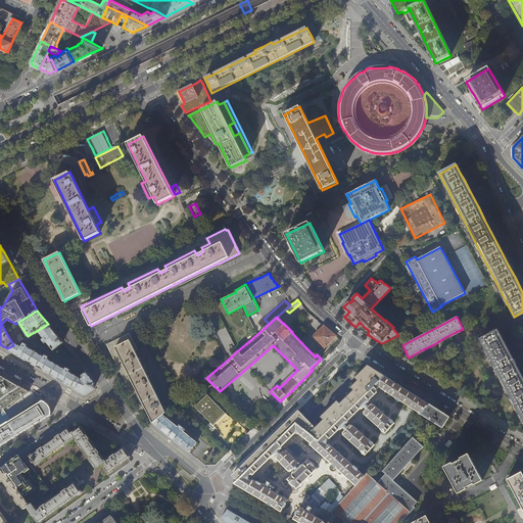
[(39,332),(44,339),(43,340),(45,344),(47,342),(53,350),(62,342),(60,339),(50,326),(48,324),(35,332),(37,334),(39,332)]
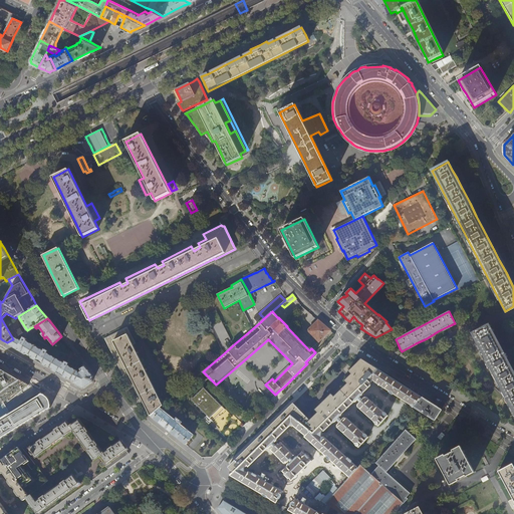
[(309,331),(319,341),(330,330),(327,328),(324,325),(318,320),(309,329),(309,331)]
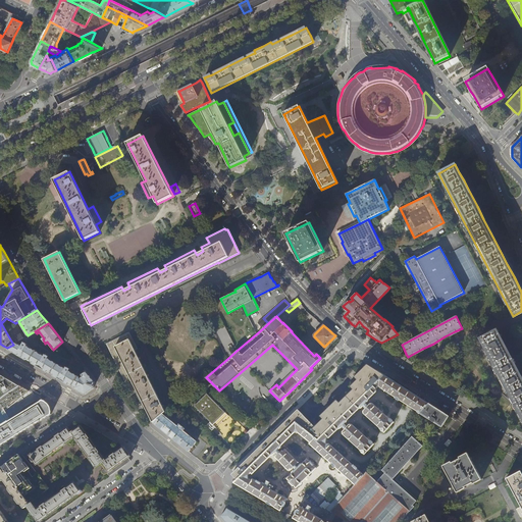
[(521,419),(521,378),(497,329),(479,338),(494,366),(506,388),(517,409),(521,419)]
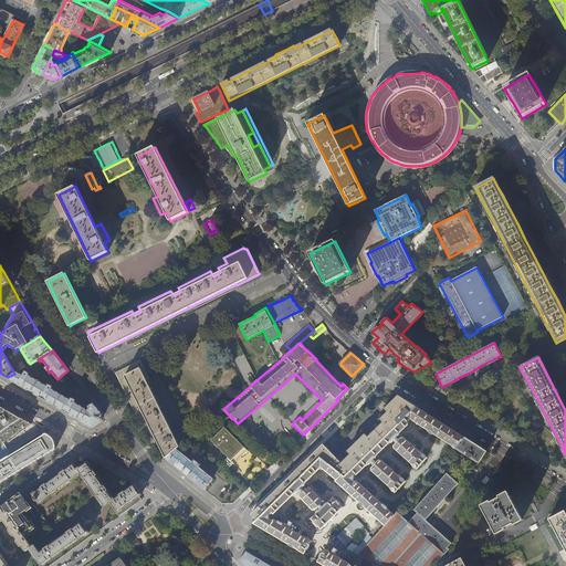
[(166,458),(176,450),(179,447),(177,441),(176,439),(174,435),(159,406),(152,390),(150,387),(146,380),(149,379),(140,362),(140,360),(116,373),(119,380),(143,427),(147,426),(149,431),(156,444),(158,443),(163,451),(166,458)]
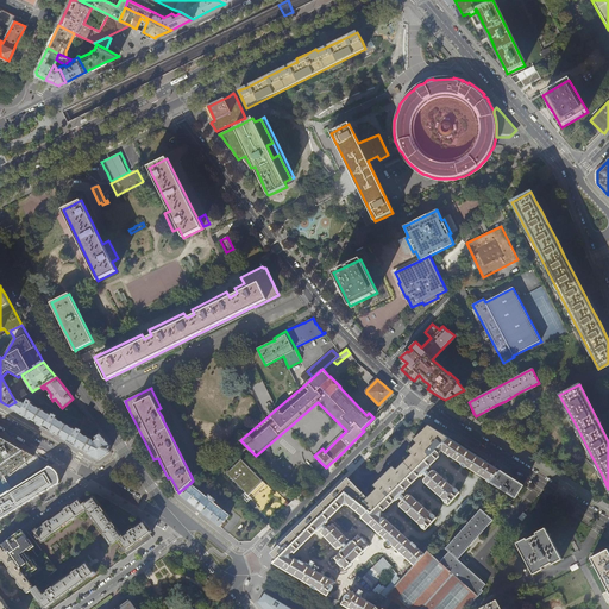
[(52,416),(31,405),(32,402),(29,400),(25,405),(18,400),(16,402),(8,406),(8,407),(18,412),(44,427),(71,444),(98,459),(99,460),(110,453),(111,446),(99,431),(94,435),(95,438),(96,440),(94,443),(93,440),(81,433),(82,431),(79,428),(76,431),(56,419),(57,416),(54,414),(52,416)]
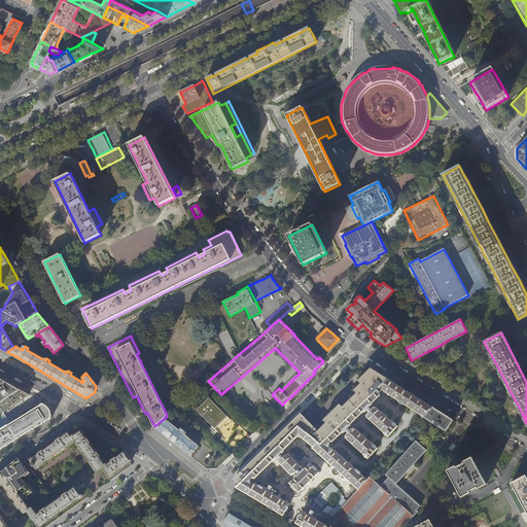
[(236,487),(237,487),(247,494),(272,508),(278,512),(284,516),(285,515),(284,515),(286,512),(287,511),(288,508),(288,507),(290,504),(286,501),(284,500),(264,488),(259,486),(255,484),(254,485),(251,483),(250,480),(254,477),(255,479),(274,460),(277,458),(278,457),(281,459),(279,461),(291,476),(294,473),(295,475),(296,472),(299,475),(295,477),(295,479),(290,484),(293,486),(292,487),(296,491),(297,490),(300,492),(319,472),(317,470),(318,469),(314,466),(313,467),(311,464),(307,467),(304,469),(301,471),(300,469),(302,467),(288,454),(286,456),(285,455),(283,457),(281,454),(283,452),(284,450),(297,436),(301,436),(314,447),(313,448),(336,467),(336,468),(339,470),(340,471),(339,471),(344,476),(358,489),(367,480),(360,472),(357,470),(353,466),(348,462),(332,448),(330,448),(329,447),(329,444),(331,442),(332,443),(341,433),(343,433),(346,431),(348,433),(346,435),(346,437),(364,454),(363,454),(369,458),(378,448),(374,444),(373,445),(355,428),(353,428),(351,430),(348,428),(350,426),(351,424),(362,413),(364,412),(366,411),(370,413),(367,415),(367,417),(384,432),(388,436),(397,426),(393,422),(376,408),(375,408),(372,410),(370,408),(372,406),(372,403),(380,395),(380,394),(379,393),(383,389),(386,392),(399,401),(402,403),(414,411),(420,415),(420,414),(421,415),(421,416),(423,417),(432,408),(432,407),(434,405),(432,403),(431,403),(392,379),(390,377),(388,379),(384,376),(374,370),(371,367),(364,374),(362,372),(358,376),(360,378),(359,380),(357,381),(360,384),(357,386),(353,390),(356,393),(343,407),(340,403),(325,418),(323,420),(326,423),(322,426),(318,430),(303,416),(301,414),(296,417),(286,428),(272,442),(262,452),(246,467),(237,477),(238,478),(236,481),(239,484),(236,487)]
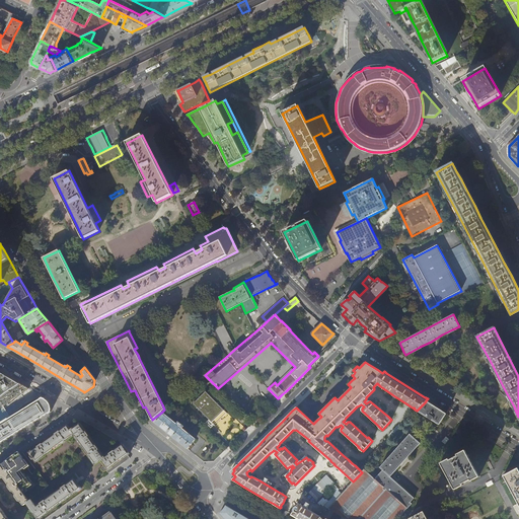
[(0,374),(0,398),(5,408),(28,388),(24,386),(8,376),(2,373),(0,374)]
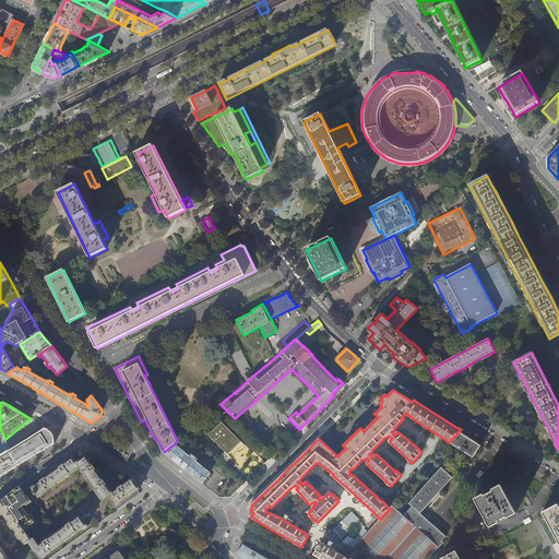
[(207,435),(230,458),(234,454),(240,448),(245,444),(222,421),(207,435)]
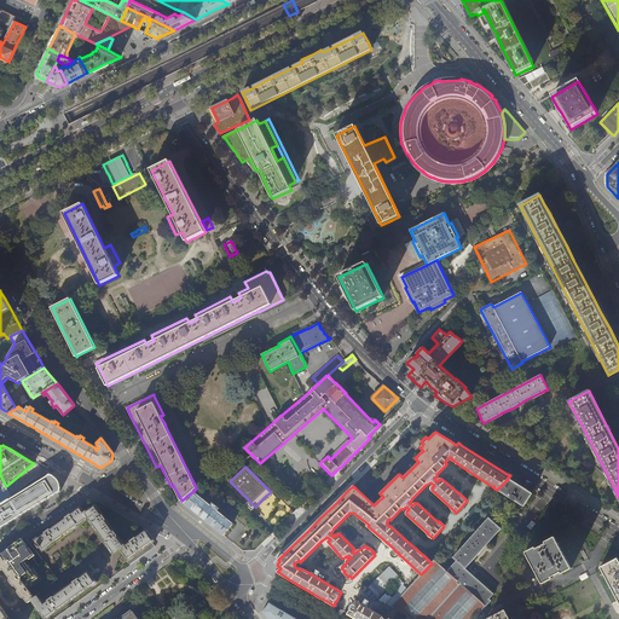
[(0,530),(10,524),(33,509),(52,497),(61,491),(62,489),(62,487),(61,485),(61,482),(58,479),(57,478),(55,476),(52,475),(51,475),(51,474),(50,475),(12,498),(10,499),(9,499),(1,504),(0,504),(0,530)]
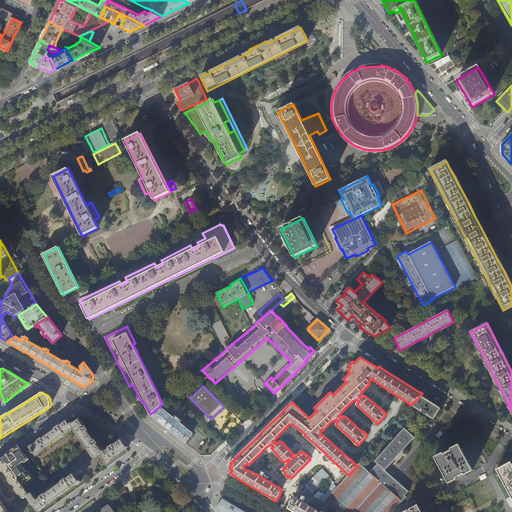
[(10,412),(6,405),(5,403),(0,393),(0,417),(1,417),(7,413),(8,413),(10,412)]
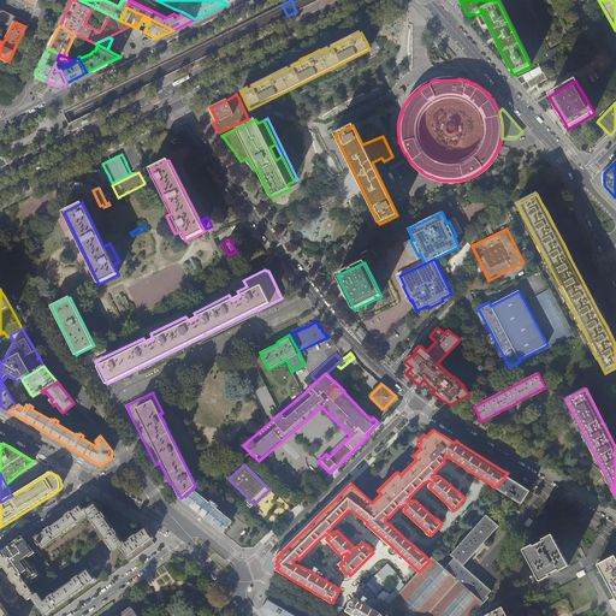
[(510,479),(505,475),(505,477),(495,487),(496,489),(503,493),(487,516),(486,515),(451,555),(455,558),(445,568),(484,603),(489,598),(487,597),(491,591),(463,566),(498,526),(493,521),(509,497),(521,504),(529,491),(510,479)]
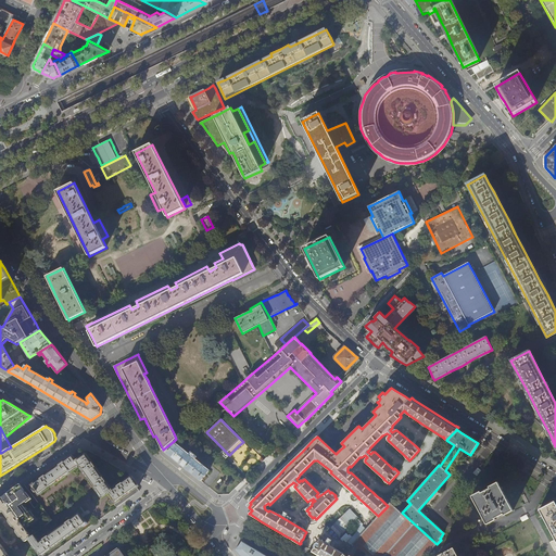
[(173,442),(163,450),(185,468),(201,481),(209,471),(178,446),(173,442)]
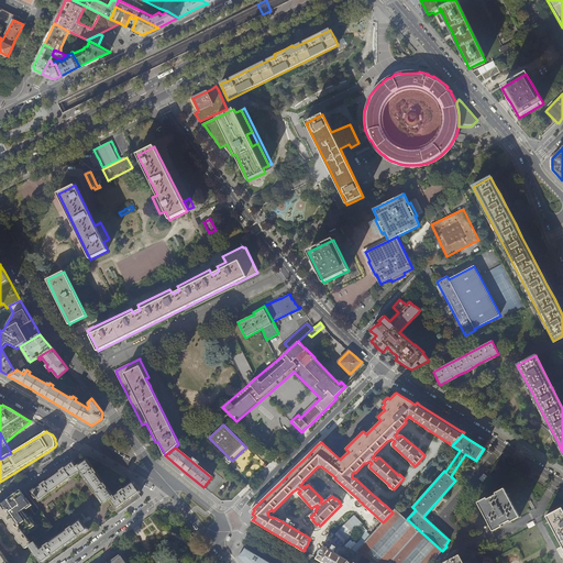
[(399,500),(400,503),(440,460),(438,457),(399,500)]
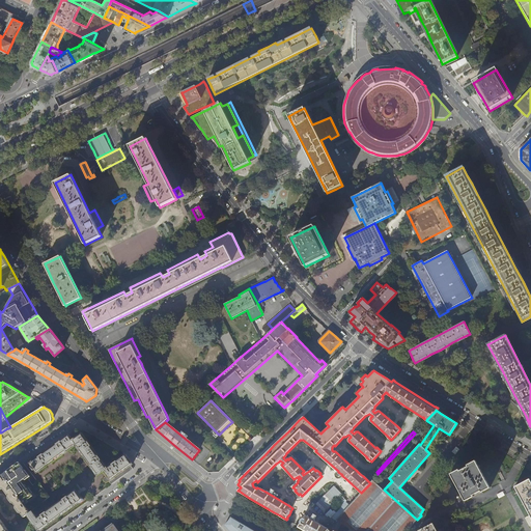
[(40,456),(30,463),(33,467),(32,467),(34,470),(35,470),(37,473),(76,445),(98,475),(103,472),(106,476),(105,477),(104,478),(104,480),(104,481),(105,482),(107,482),(108,482),(109,481),(111,484),(115,482),(129,472),(133,469),(131,466),(133,465),(127,455),(126,454),(107,468),(82,434),(78,437),(73,440),(70,435),(64,439),(53,447),(40,456)]
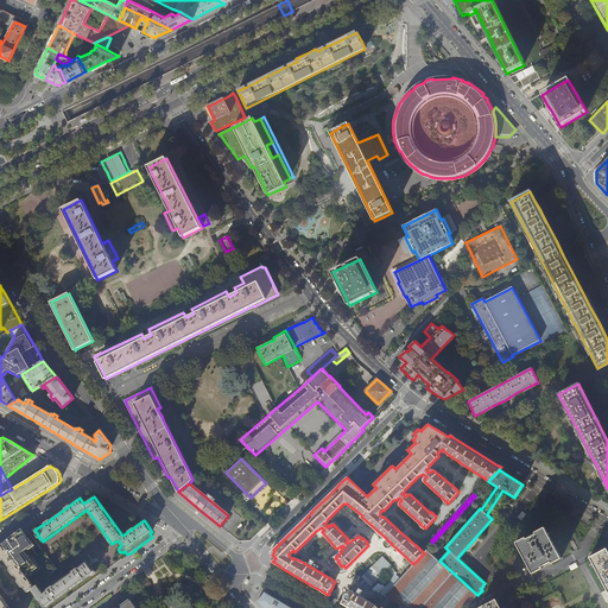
[(529,567),(532,574),(542,569),(542,567),(551,562),(551,563),(561,558),(545,527),(536,532),(536,534),(526,539),(526,538),(517,543),(529,567)]
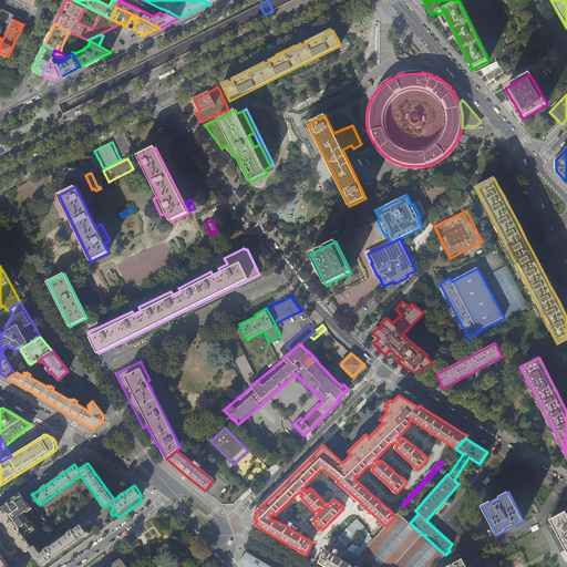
[(29,549),(34,545),(53,531),(41,514),(35,518),(31,513),(31,512),(30,509),(21,497),(20,496),(18,496),(9,502),(0,508),(0,523),(2,522),(3,523),(9,529),(9,532),(12,537),(14,537),(17,540),(16,543),(20,548),(22,548),(26,552),(29,549)]
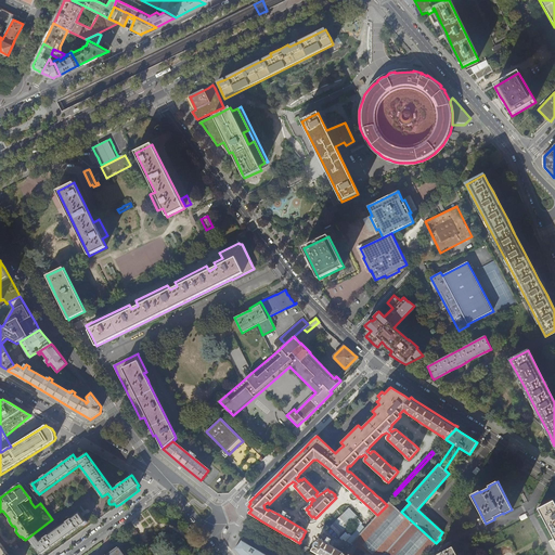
[(554,503),(553,501),(539,508),(554,539),(549,541),(554,552),(554,503)]
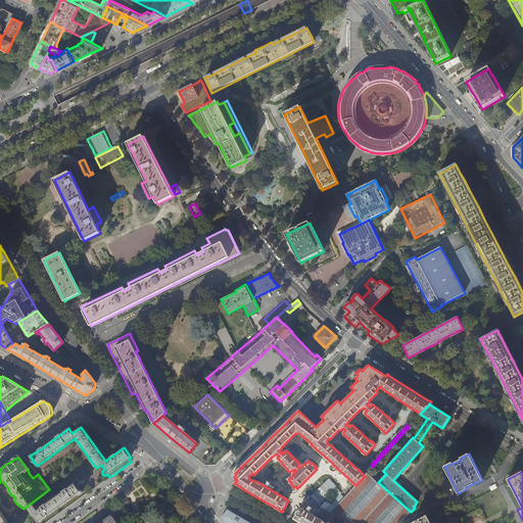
[(365,476),(355,485),(348,493),(331,513),(324,521),(321,522),(400,522),(411,512),(378,482),(367,473),(365,476)]
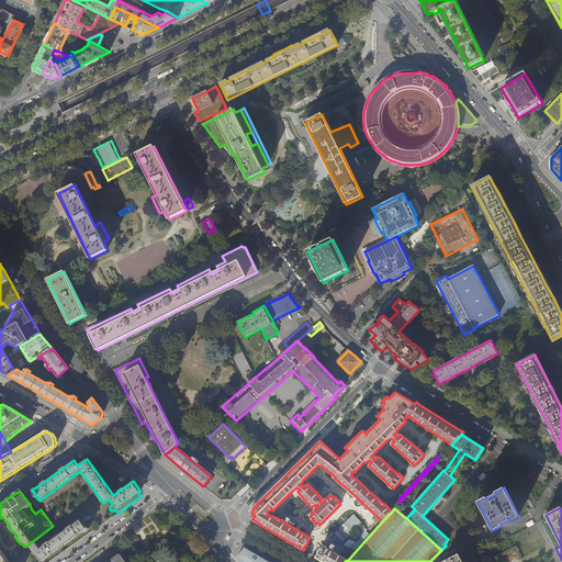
[(41,548),(34,540),(29,544),(42,561),(53,554),(70,541),(87,530),(88,529),(81,518),(41,548)]
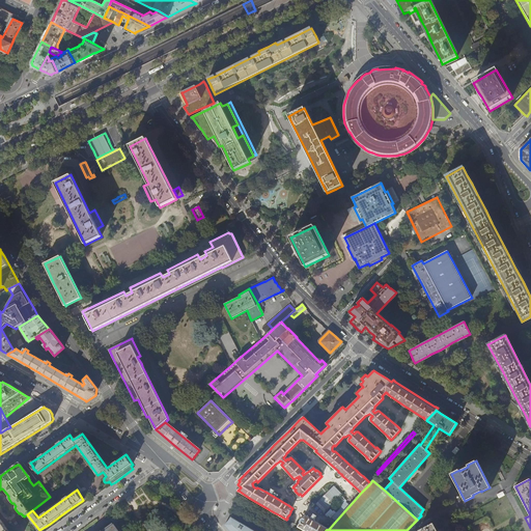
[(334,519),(336,521),(354,501),(352,499),(334,519)]
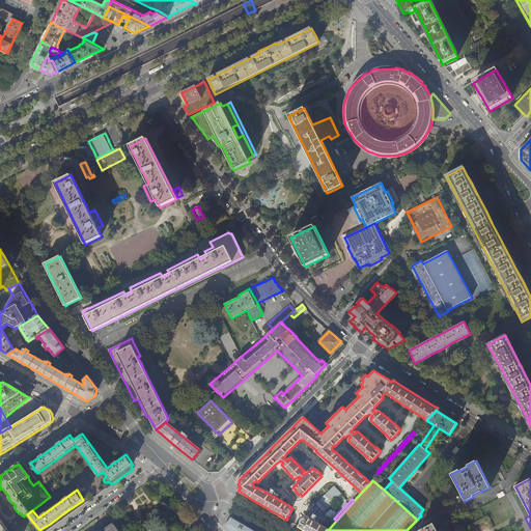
[(326,530),(329,529),(311,519),(305,515),(303,519),(303,520),(301,522),(301,523),(299,526),(298,526),(304,530),(306,530),(326,530)]
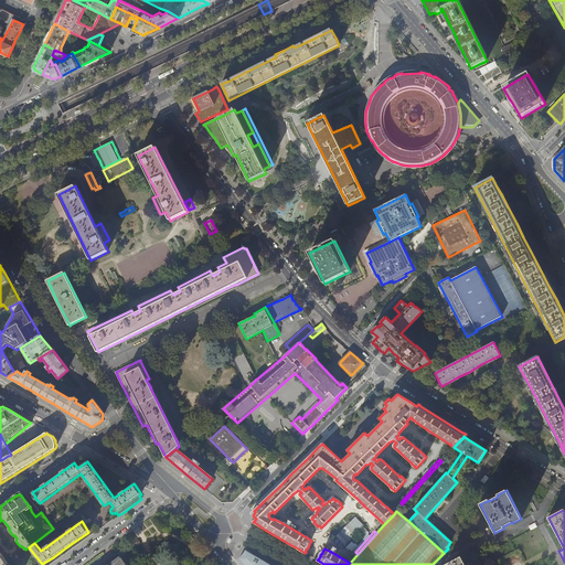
[(272,564),(256,556),(246,550),(245,552),(243,554),(242,556),(240,558),(244,564),(272,564)]
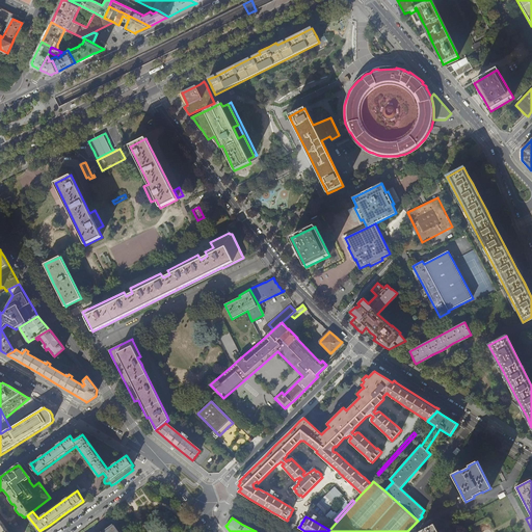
[(117,531),(113,526),(112,526),(111,524),(110,525),(109,523),(107,524),(109,526),(101,531),(117,531)]
